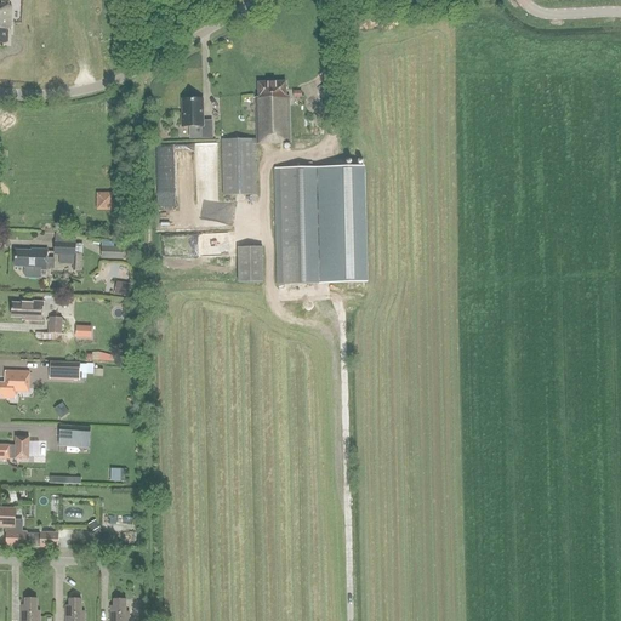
[(0,5),(0,43),(7,44),(9,30),(10,30),(11,6),(0,5)]
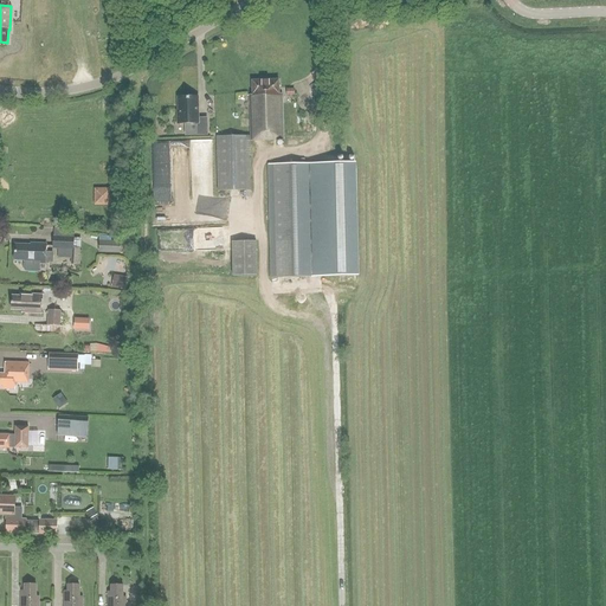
[(217,137),(218,192),(250,191),(249,141),(284,140),(283,95),(279,95),(279,81),(252,81),(252,95),(249,95),(251,136),(217,137)]
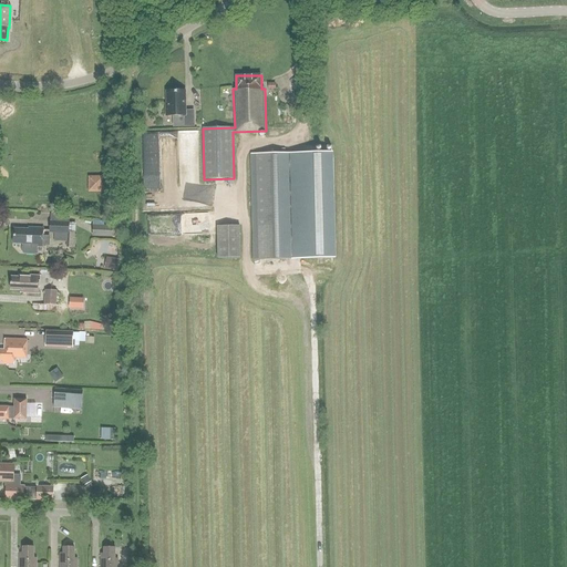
[(167,92),(167,104),(166,104),(166,116),(174,115),(174,126),(194,126),(194,111),(185,111),(185,91),(167,92)]
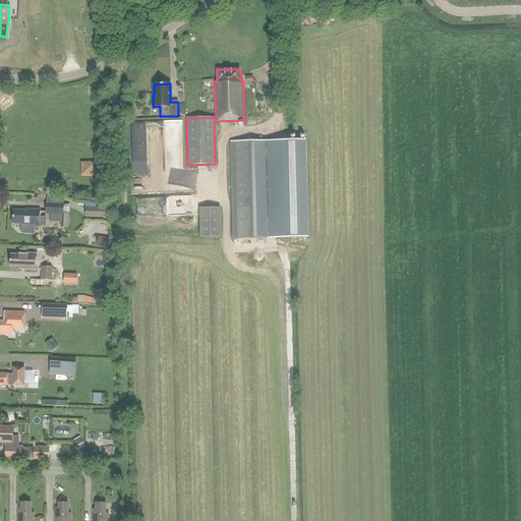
[(230,141),(233,239),(306,237),(304,140),(230,141)]
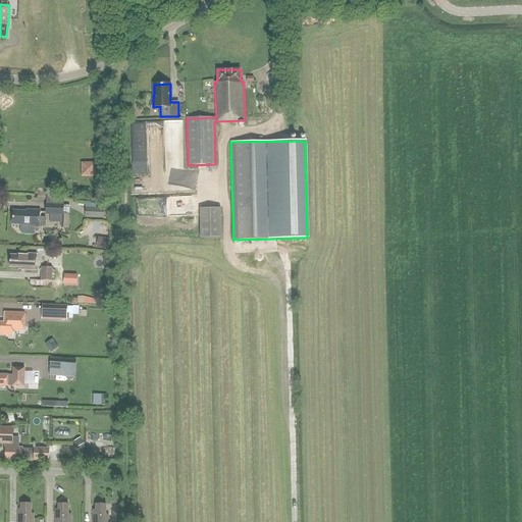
[(82,176),(97,176),(97,161),(82,161),(82,176)]
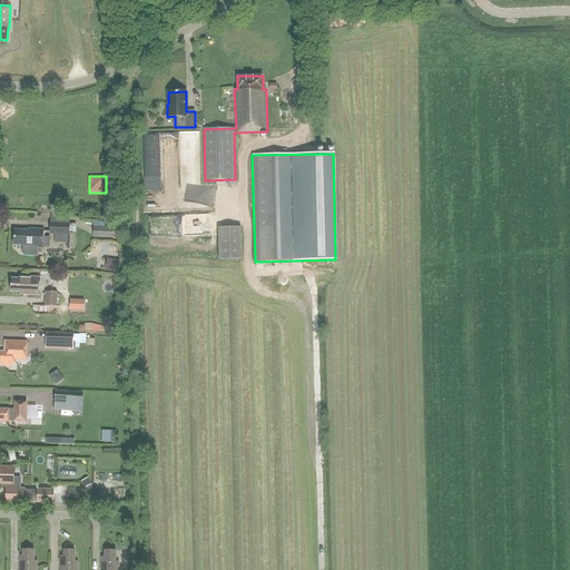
[(68,235),(69,235),(70,233),(70,224),(51,223),(51,234),(55,234),(55,243),(67,244),(68,235)]
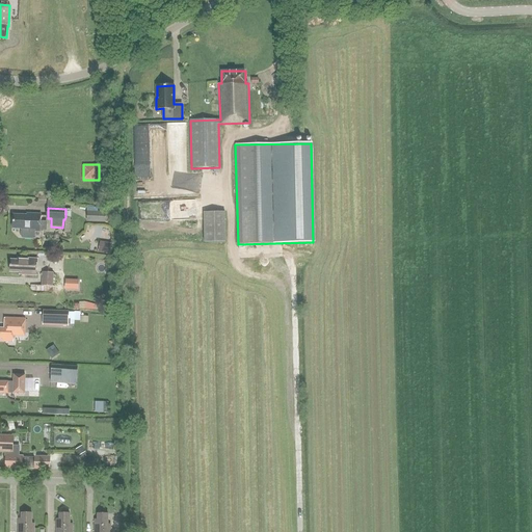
[(103,212),(86,211),(86,222),(103,222),(103,212)]
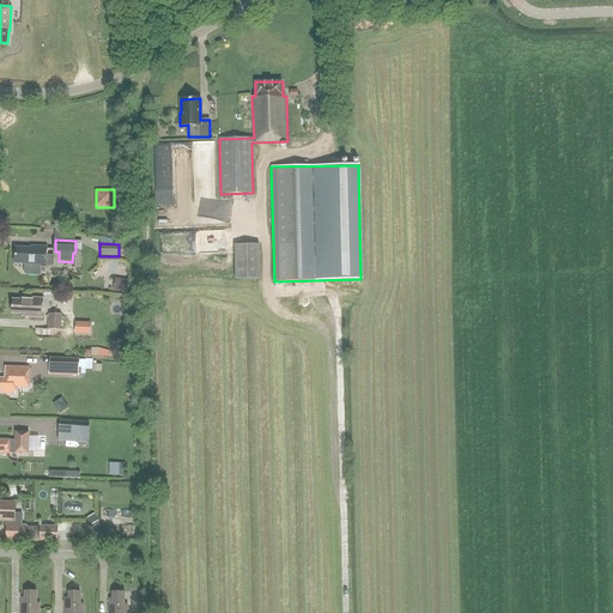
[(258,244),(235,244),(235,277),(259,275),(258,244)]
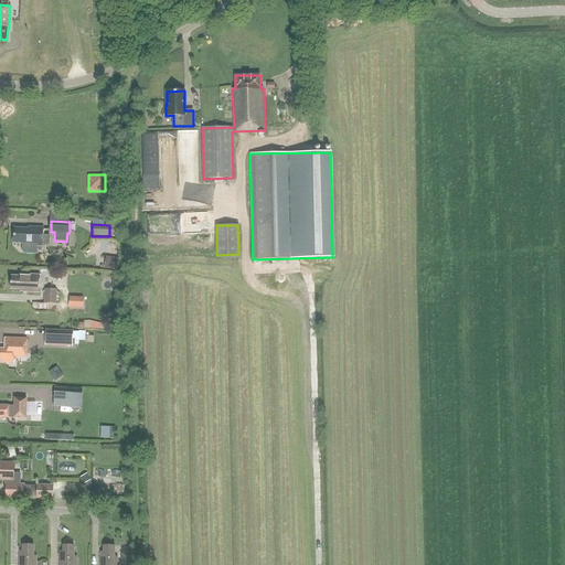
[(43,244),(49,244),(50,235),(43,235),(43,227),(29,226),(29,228),(14,227),(13,243),(22,243),(22,245),(23,245),(23,251),(24,253),(35,253),(36,252),(38,245),(43,245),(43,244)]
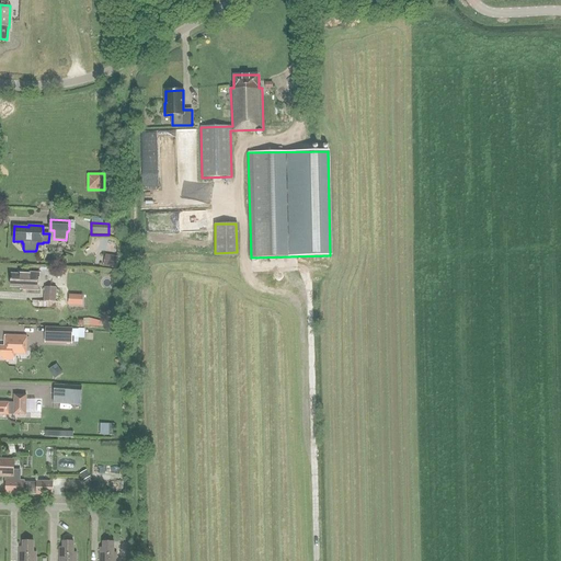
[(68,231),(67,231),(66,240),(66,245),(73,245),(75,230),(69,229),(68,231)]
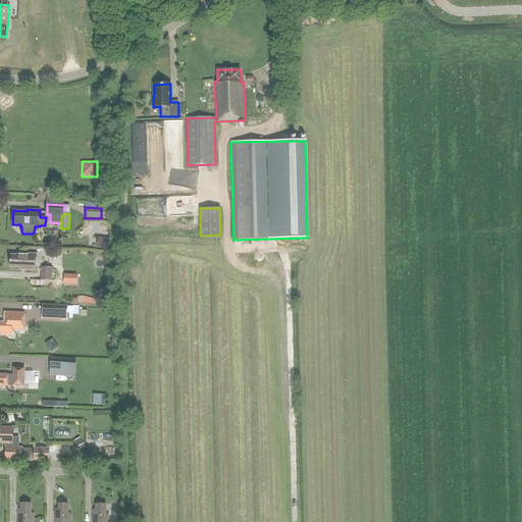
[(110,239),(98,237),(96,248),(108,250),(110,239)]
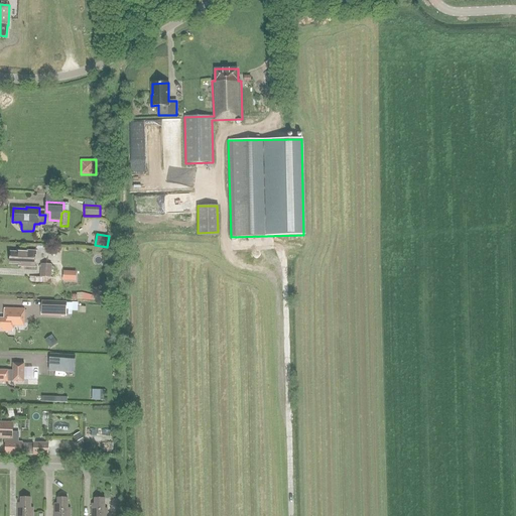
[(19,267),(36,268),(36,251),(19,251),(18,253),(10,252),(10,263),(19,264),(19,267)]
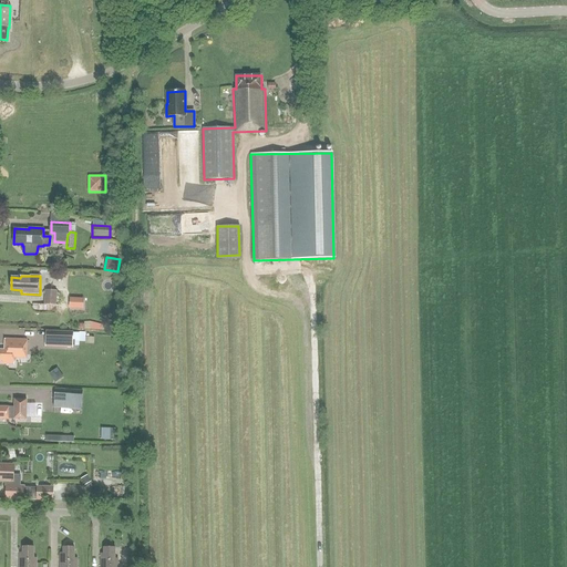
[(45,290),(44,303),(57,305),(57,291),(45,290)]
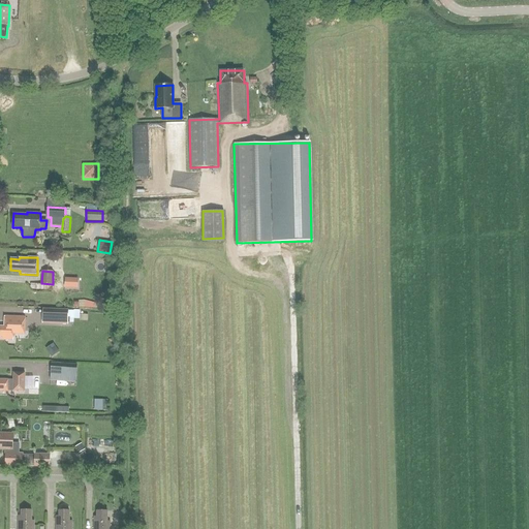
[(68,310),(43,309),(42,316),(55,316),(55,322),(67,323),(68,310)]
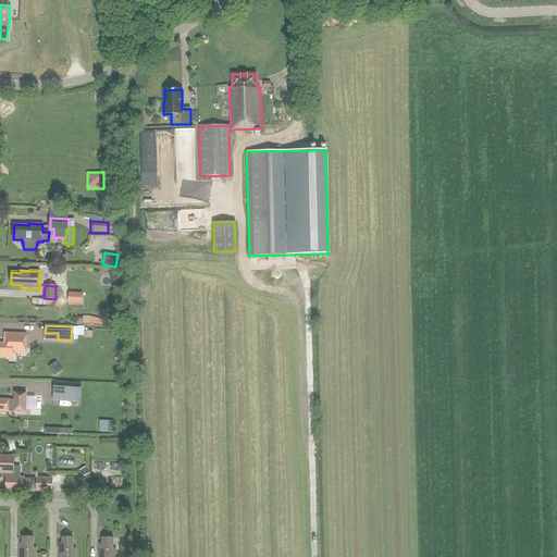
[(0,357),(14,358),(14,348),(26,349),(26,334),(4,333),(4,345),(0,344),(0,357)]
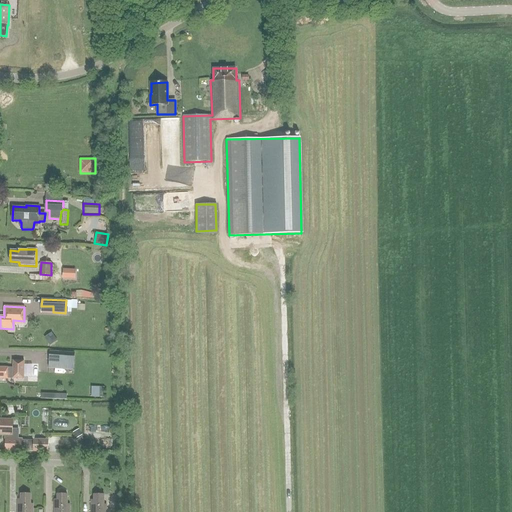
[(50,345),(57,340),(51,332),(44,337),(50,345)]
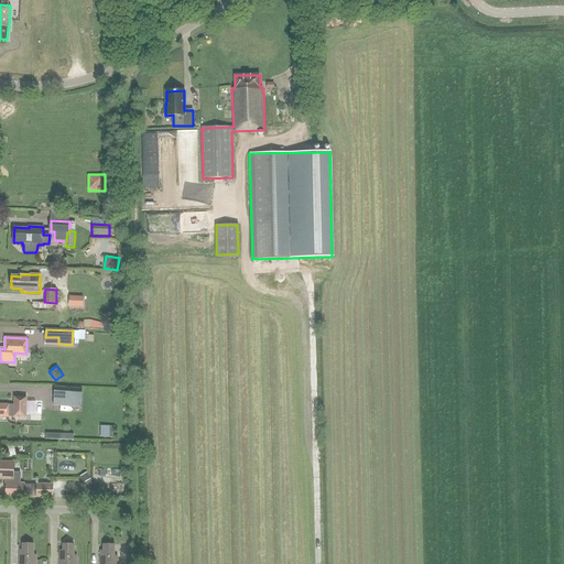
[(82,389),(55,387),(54,405),(80,407),(82,389)]
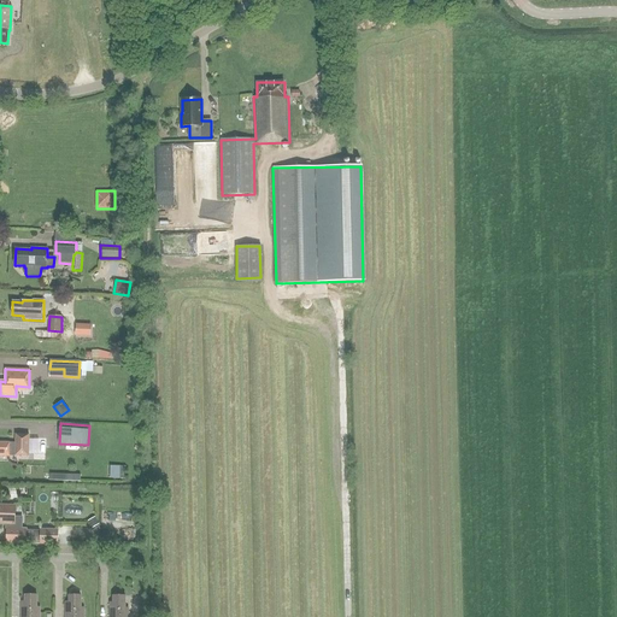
[(0,456),(10,457),(17,457),(17,456),(28,457),(29,435),(16,435),(16,444),(10,444),(0,442),(0,456)]
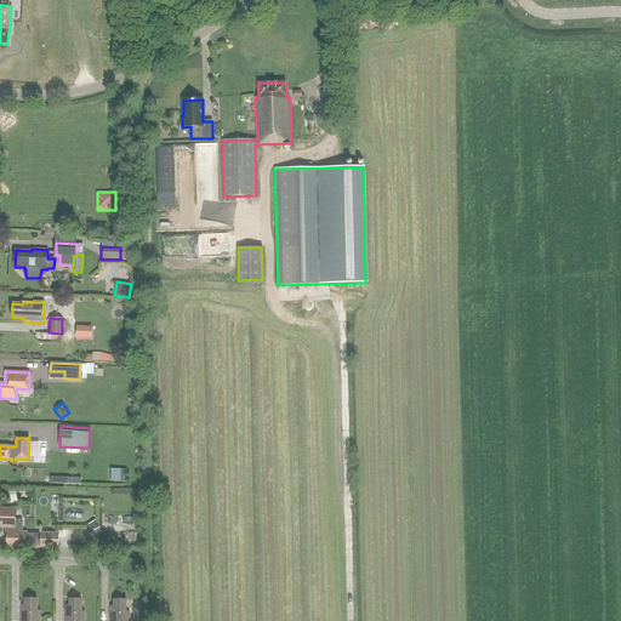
[(16,510),(0,508),(0,528),(7,528),(6,547),(58,548),(58,534),(41,533),(41,534),(27,534),(27,533),(22,533),(22,520),(15,520),(16,510)]
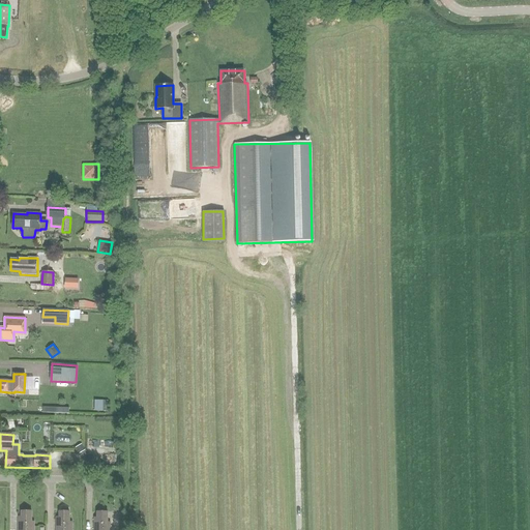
[(34,529),(34,522),(31,522),(32,511),(21,510),(21,517),(19,517),(18,529),(34,529)]
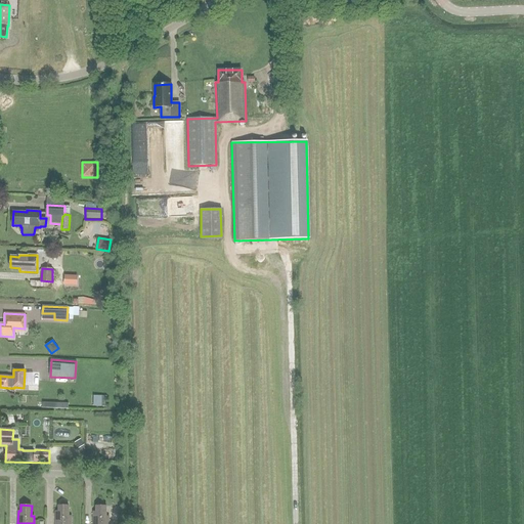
[(56,511),(55,523),(71,523),(72,516),(69,516),(69,506),(58,506),(58,511),(56,511)]
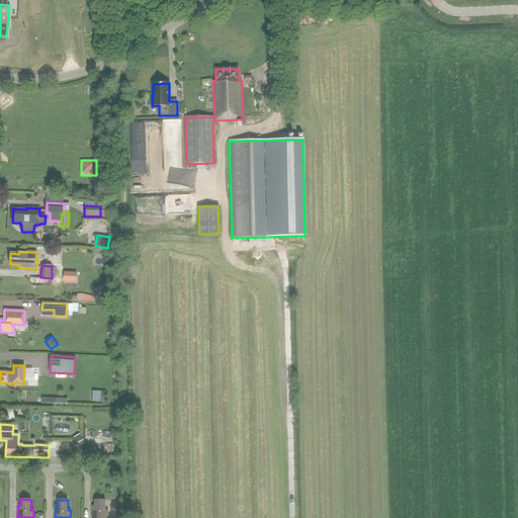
[(107,517),(108,510),(105,510),(105,500),(95,500),(95,505),(92,505),(92,517),(107,517)]
